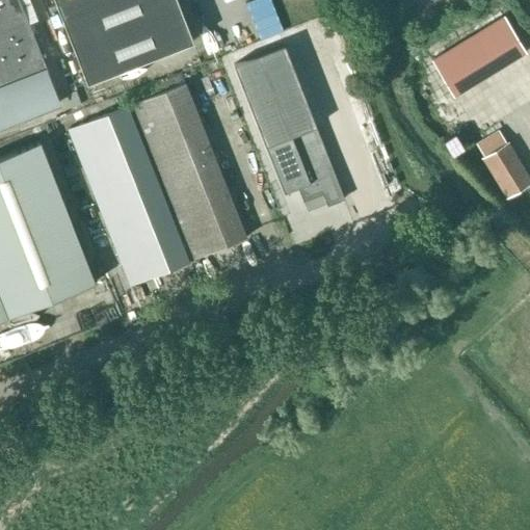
[(0,0),(0,127),(59,104),(47,73),(49,73),(20,0),(0,0)]
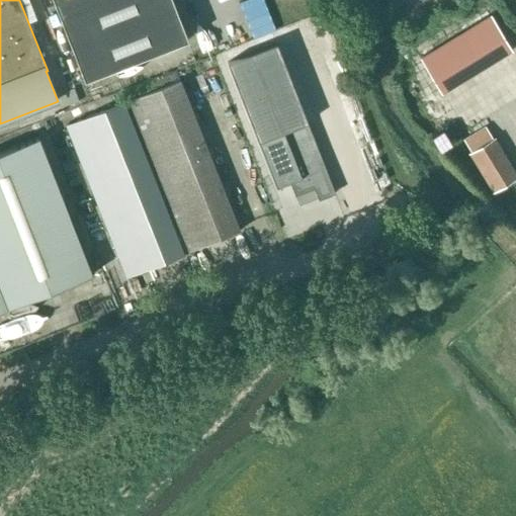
[(189,43),(172,0),(54,0),(86,82),(189,43)]
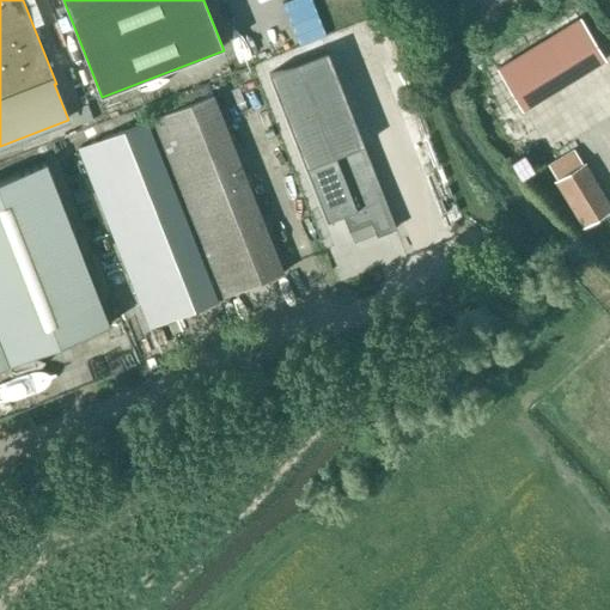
[(607,62),(581,22),(499,72),(524,113),(607,62)]
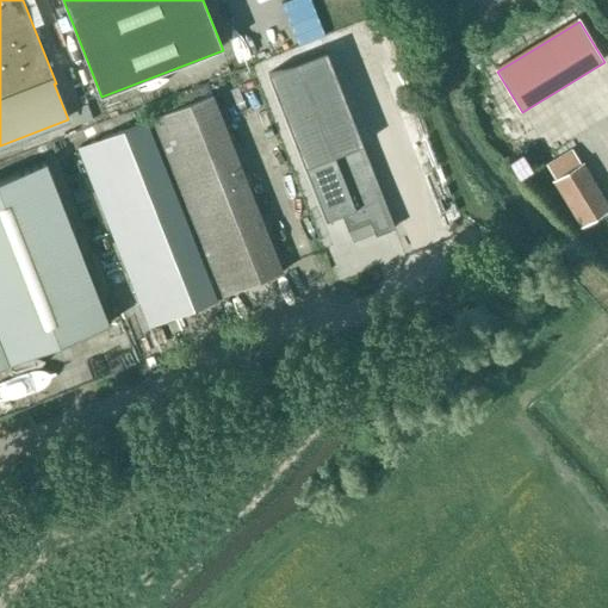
[(148,124),(218,302),(284,275),(213,97),(148,124)]
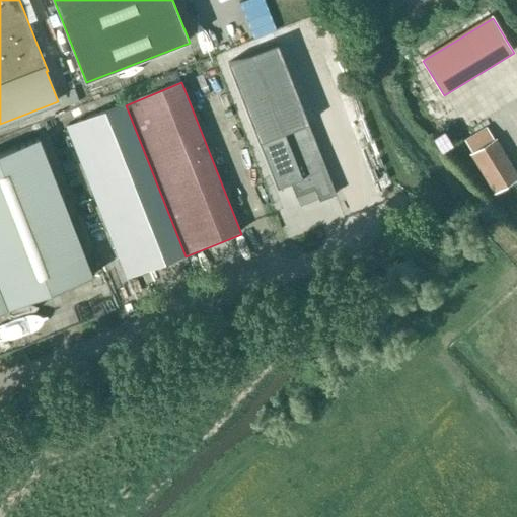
[(281,125),(274,104),(248,115),(278,190),(292,185),(297,199),(316,192),(320,203),(337,197),(305,116),(281,125)]
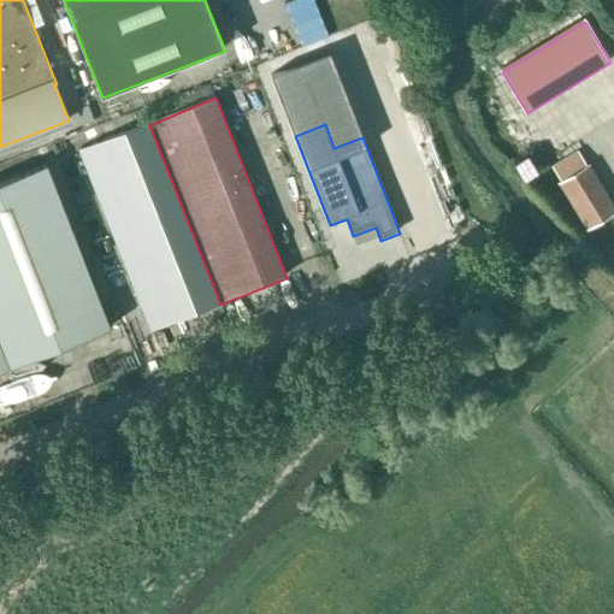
[(152,331),(220,305),(149,125),(81,152),(152,331)]
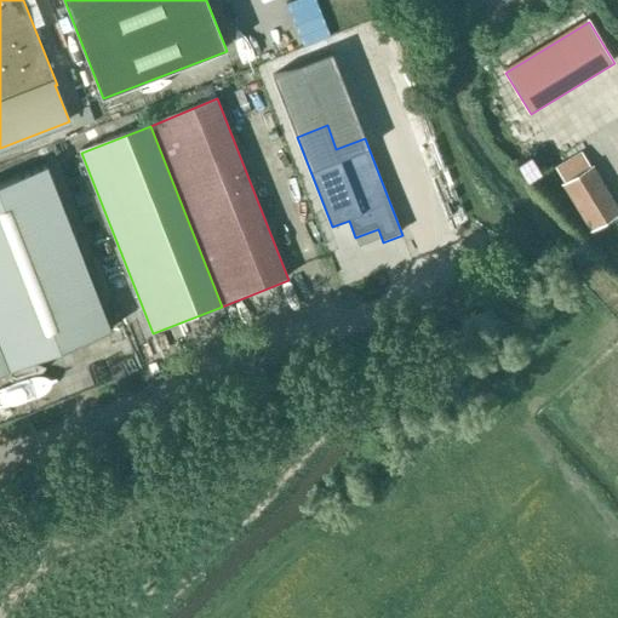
[(532,158),(518,166),(528,184),(543,176),(532,158)]
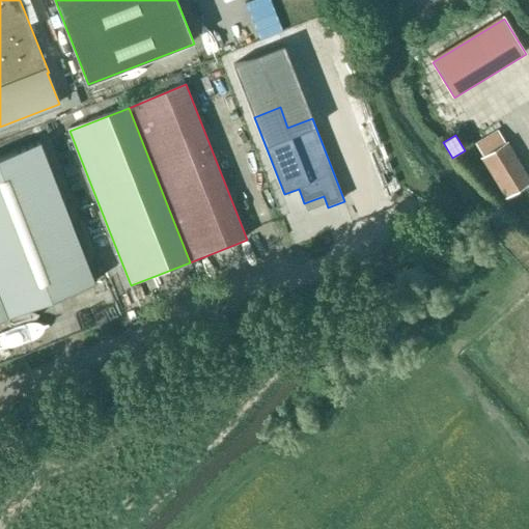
[(0,159),(0,322),(95,284),(40,143),(0,159)]
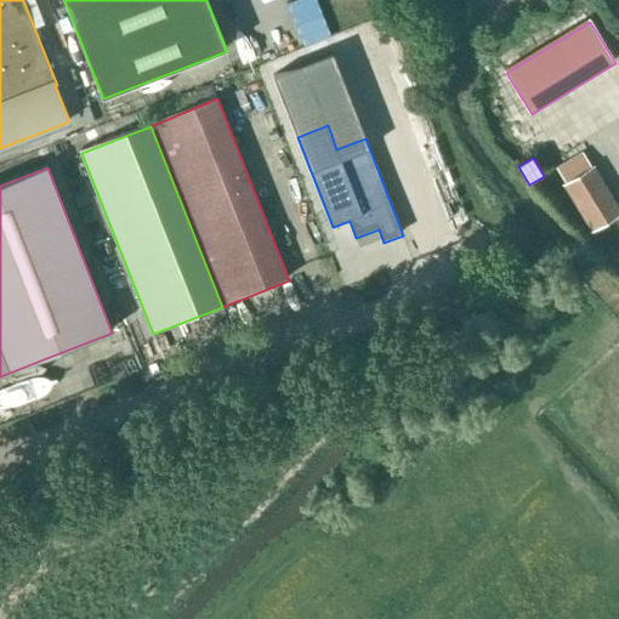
[(592,232),(618,215),(618,209),(596,171),(567,188),(592,232)]
